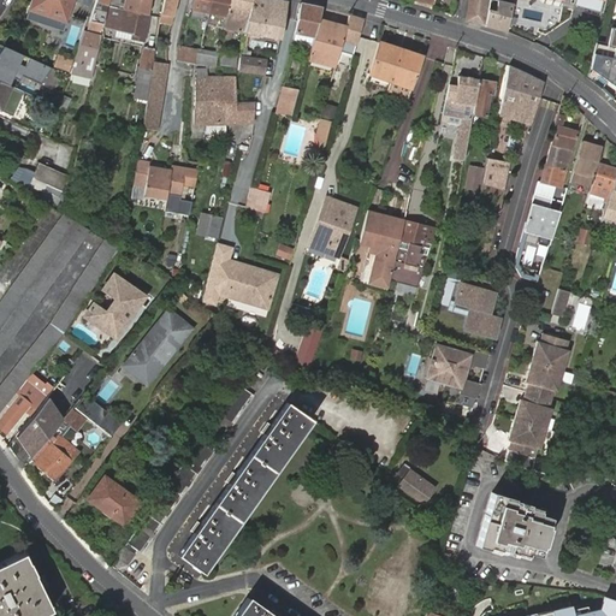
[(31,0),(27,18),(43,24),(47,25),(54,28),(57,29),(64,30),(73,0),(31,0)]
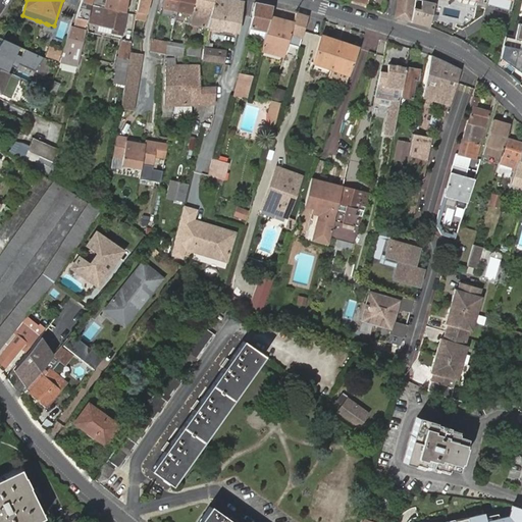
[(81,0),(82,1),(76,16),(88,19),(91,5),(91,3),(92,0),(81,0)]
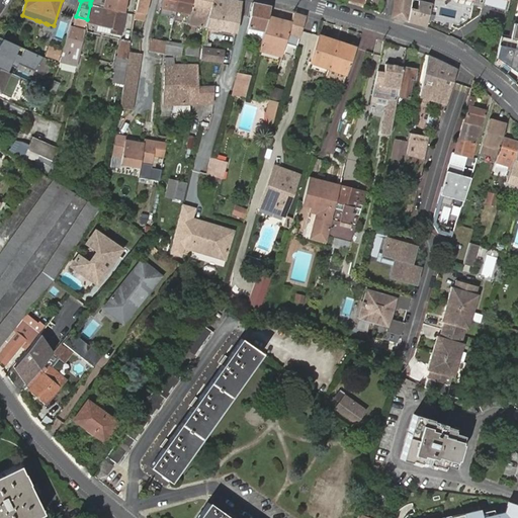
[(124,13),(126,0),(107,0),(107,3),(105,2),(104,8),(124,13)]
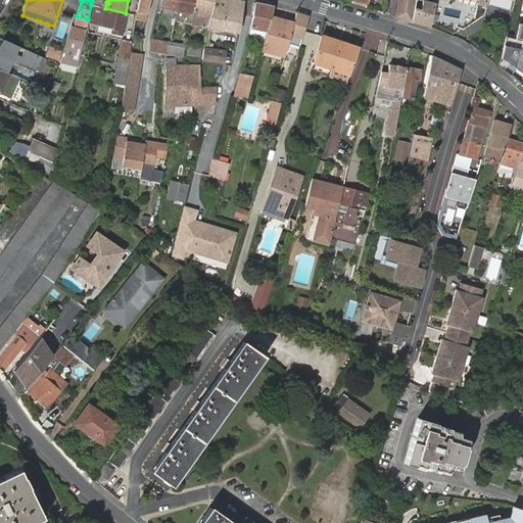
[(139,0),(135,18),(145,20),(149,0),(139,0)]
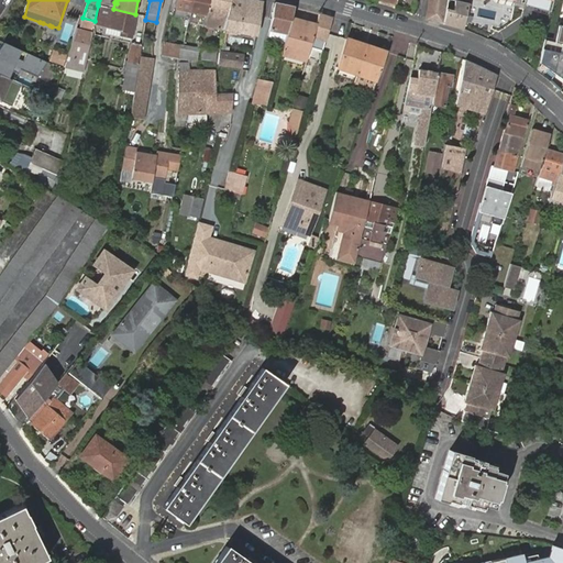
[(176,0),(175,9),(190,12),(192,0),(176,0)]
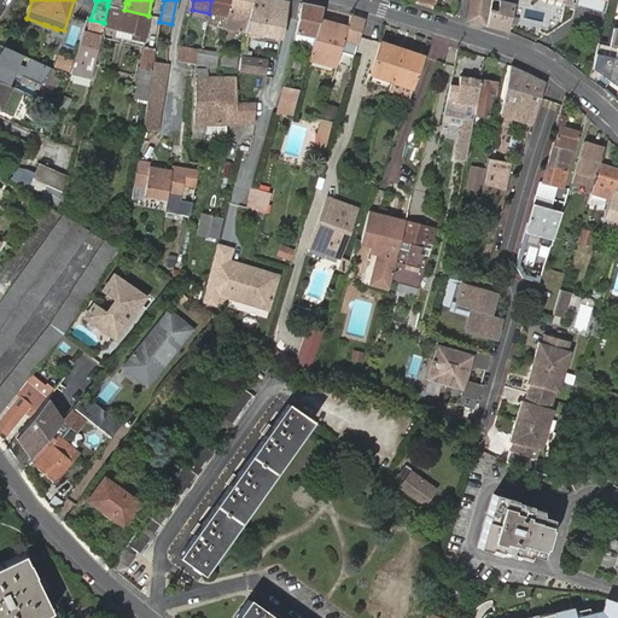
[(211,0),(209,13),(226,17),(229,0),(211,0)]
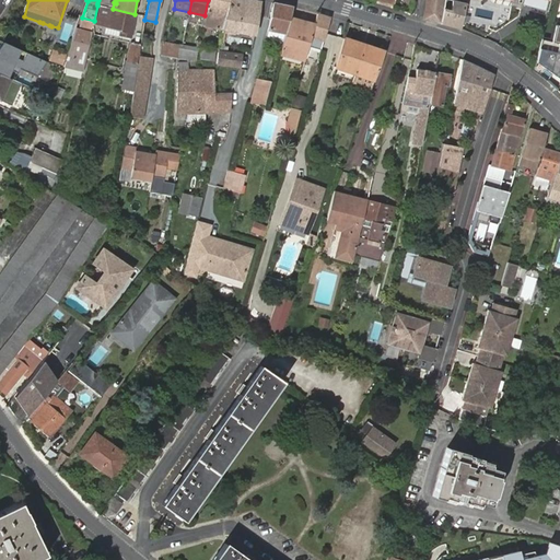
[(208,0),(205,15),(201,26),(222,30),(230,0),(208,0)]
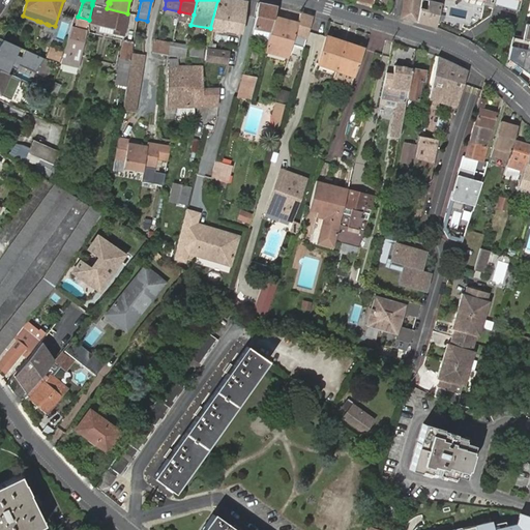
[(241,33),(245,12),(247,0),(244,0),(217,0),(210,28),(241,33)]
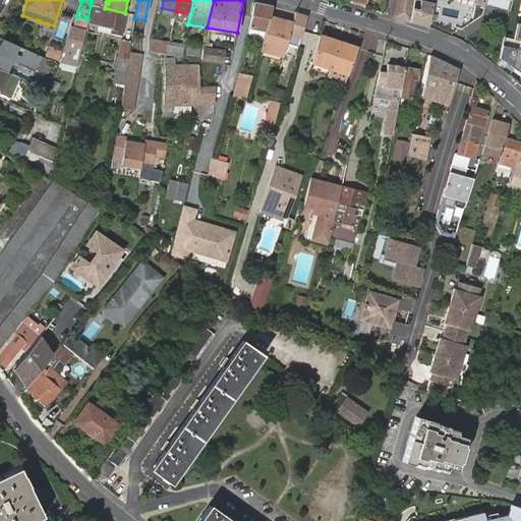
[(397,0),(394,17),(410,21),(414,0),(397,0)]
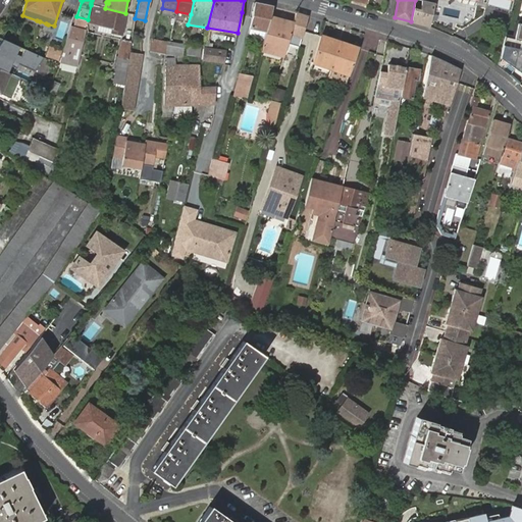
[(421,0),(416,22),(429,27),(434,3),(434,0),(427,0),(428,1),(422,0),(421,0)]
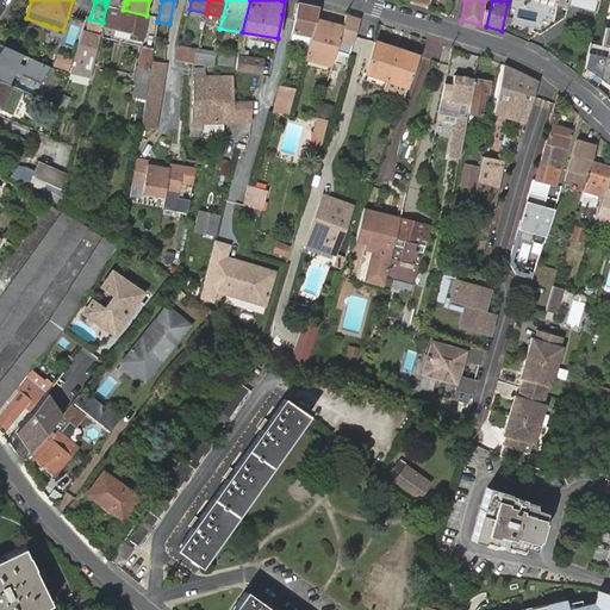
[(299,43),(309,45),(311,36),(316,19),(318,7),(298,4),(292,32),(290,42),(294,42),(299,43)]
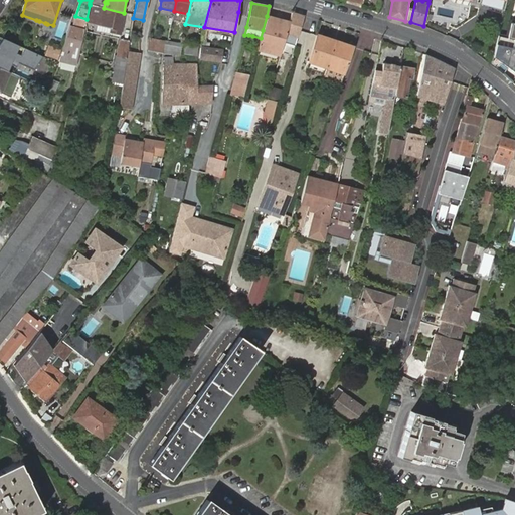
[(87,19),(87,21),(98,24),(113,27),(112,32),(121,34),(124,13),(104,8),(96,7),(90,5),(87,19)]
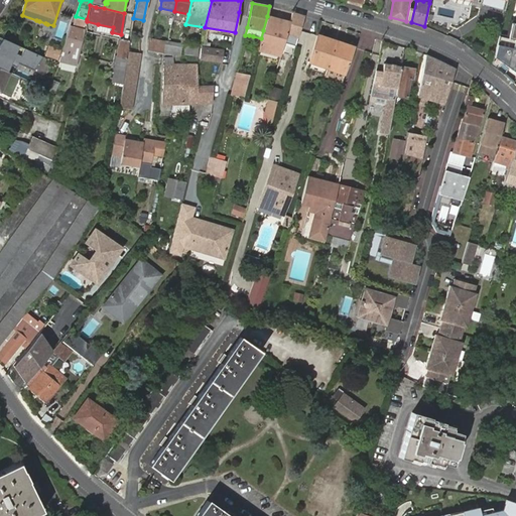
[(304,16),(293,12),(290,22),(285,40),(287,41),(287,44),(295,46),(298,38),(304,16)]
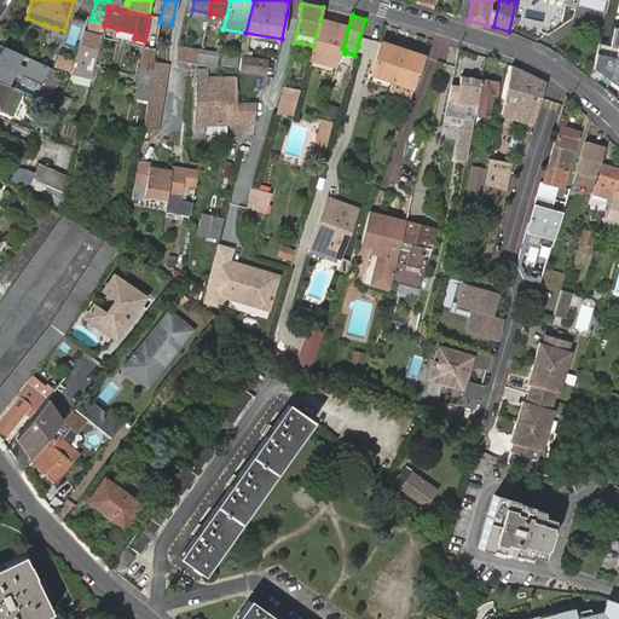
[(103,30),(104,23),(91,19),(90,28),(103,30)]
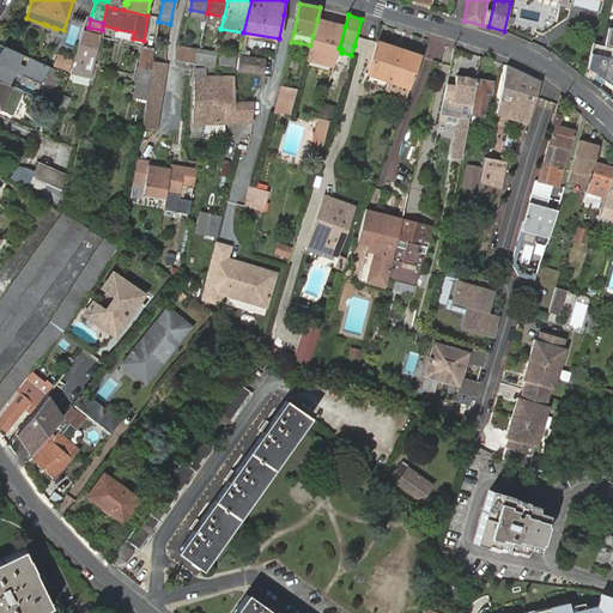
[(305,60),(315,62),(327,22),(317,19),(313,36),(310,46),(305,60)]
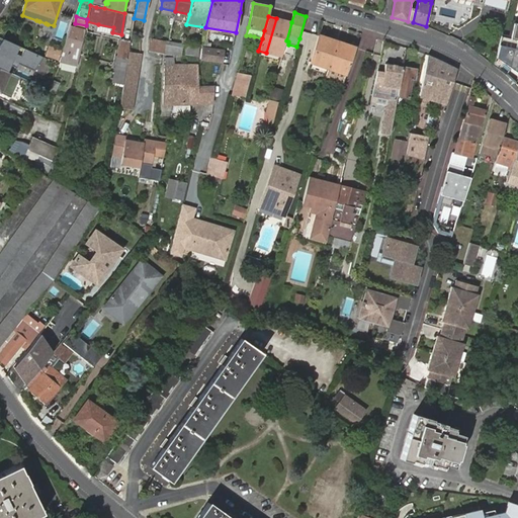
[(276,18),(266,53),(281,57),(286,40),(291,22),(276,18)]
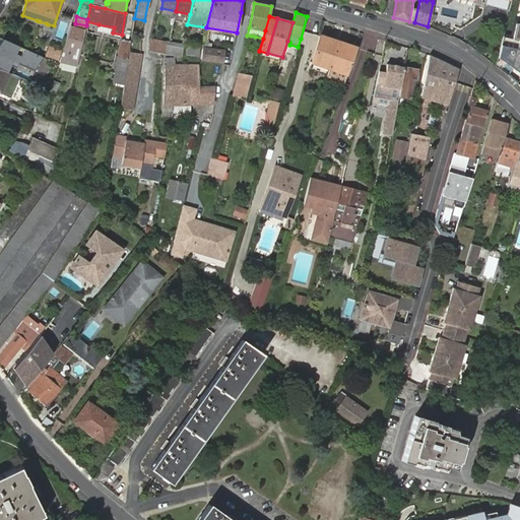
[(519,23),(516,23),(512,41),(504,39),(500,59),(519,73),(519,23)]
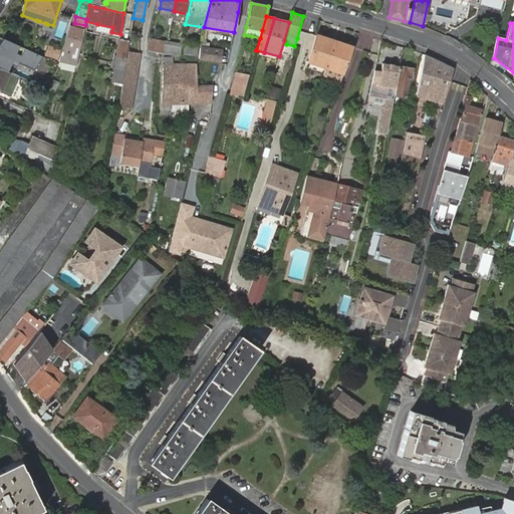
[(111,34),(111,32),(112,27),(97,24),(96,30),(111,34)]
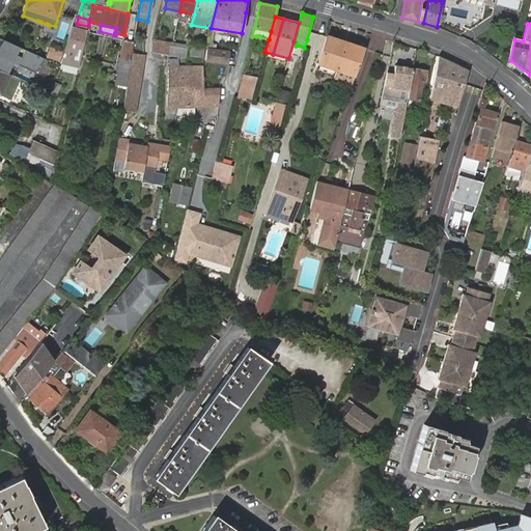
[(71,40),(84,45),(87,31),(74,28),(71,40)]
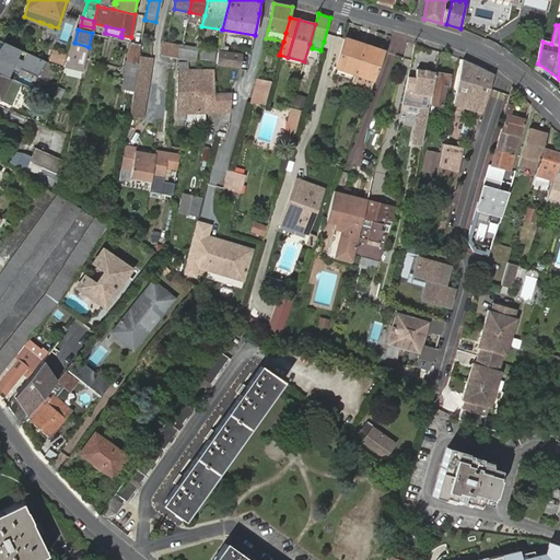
[(336,68),(354,74),(364,45),(343,38),(336,68)]
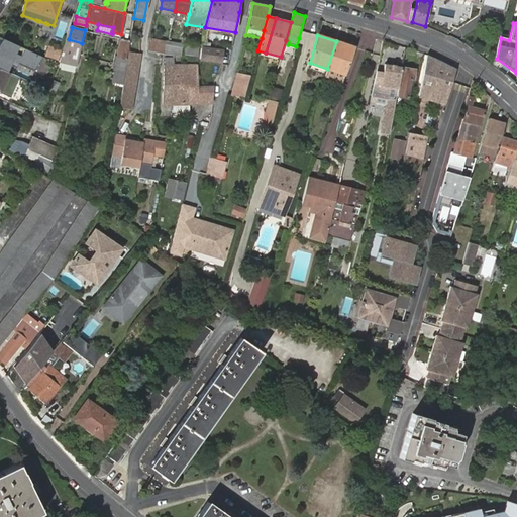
[(204,36),(202,44),(200,59),(222,62),(224,50),(209,48),(210,44),(207,44),(207,39),(207,37),(204,36)]
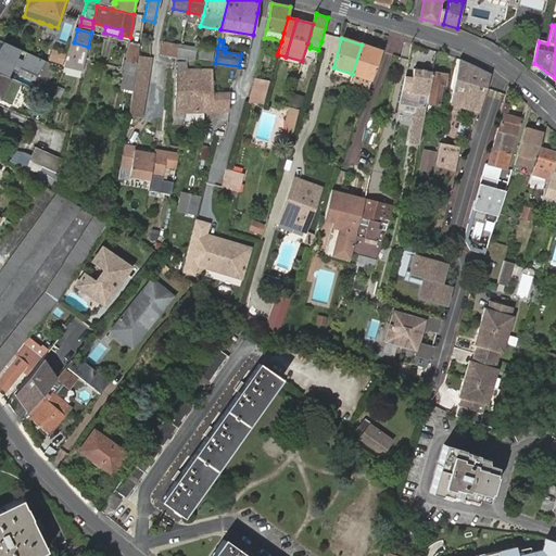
[(3,40),(0,45),(0,73),(8,77),(12,70),(17,72),(20,66),(37,75),(46,60),(3,40)]
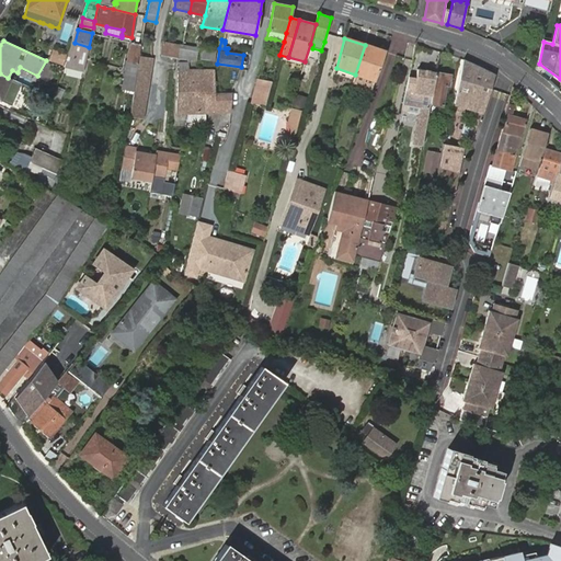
[(178,44),(163,41),(160,55),(175,57),(178,44)]
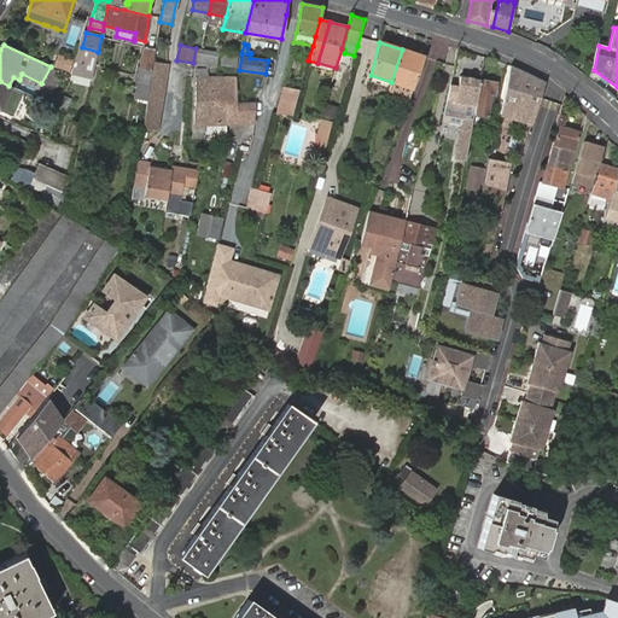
[(74,74),(92,79),(94,65),(98,52),(82,47),(76,65),(74,74)]
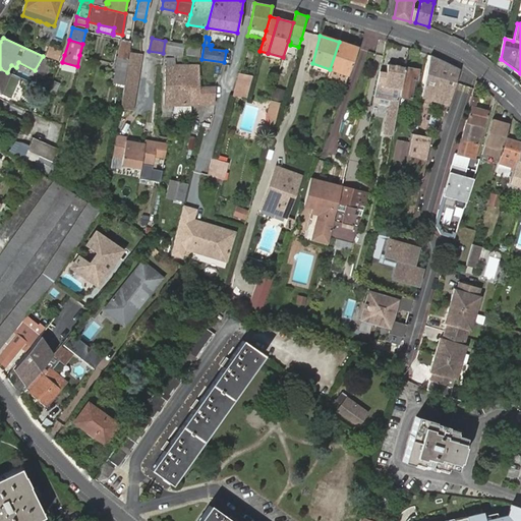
[(119,57),(117,64),(116,68),(115,81),(124,82),(126,71),(125,70),(130,42),(122,40),(118,57),(119,57)]
